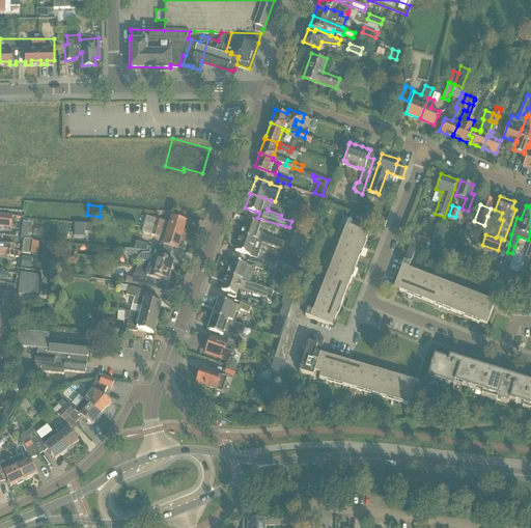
[(385,225),(387,218),(368,211),(365,217),(374,221),(385,225)]
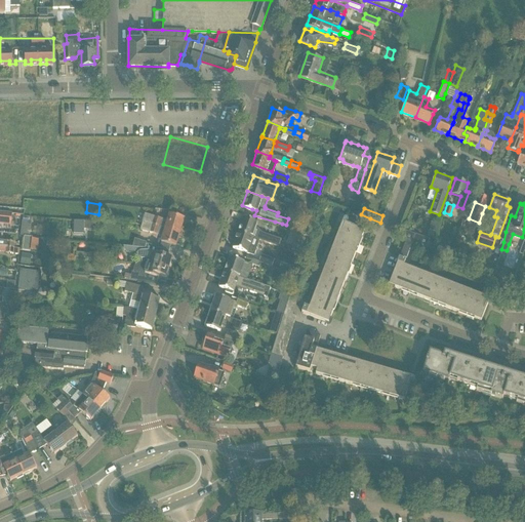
[(0,222),(10,224),(11,211),(0,209),(0,222)]
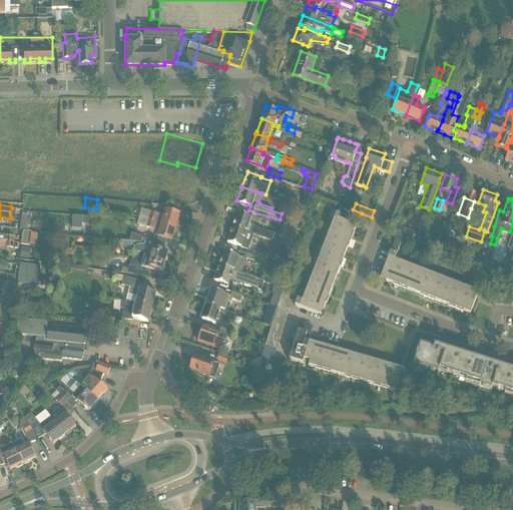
[(139,214),(175,225),(179,212),(165,208),(163,213),(141,206),(139,214)]
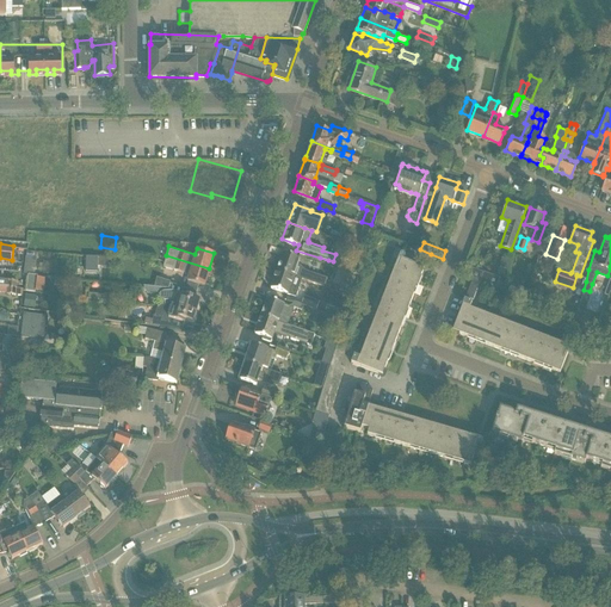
[(325,284),(327,278),(327,277),(304,268),(298,264),(297,264),(300,256),(283,252),(277,268),(294,274),(309,280),(315,282),(325,284)]
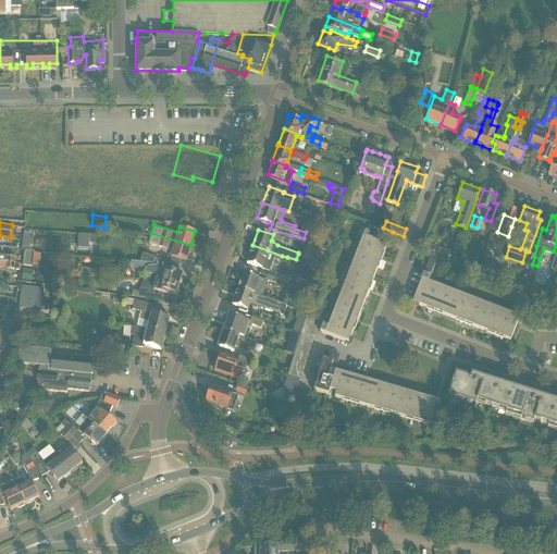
[(78,239),(78,246),(88,246),(89,241),(88,241),(88,233),(78,232),(78,239)]
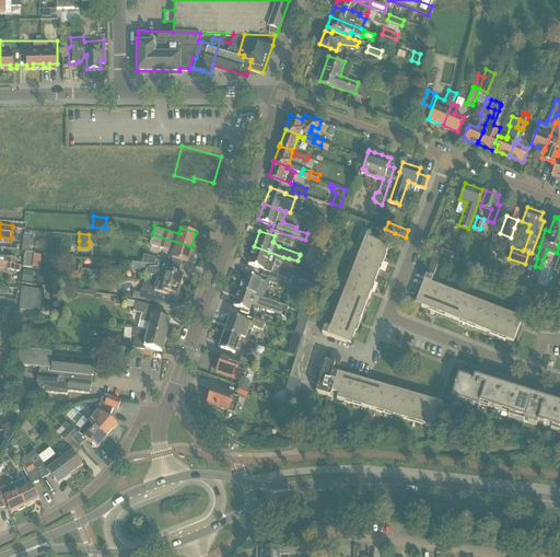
[(32,250),(33,235),(23,234),(21,248),(32,250)]
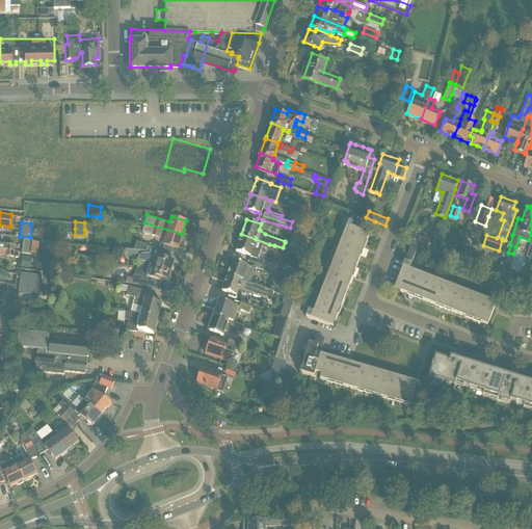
[(181,239),(182,234),(144,222),(142,231),(165,237),(163,243),(178,247),(179,246),(181,246),(183,240),(181,239)]
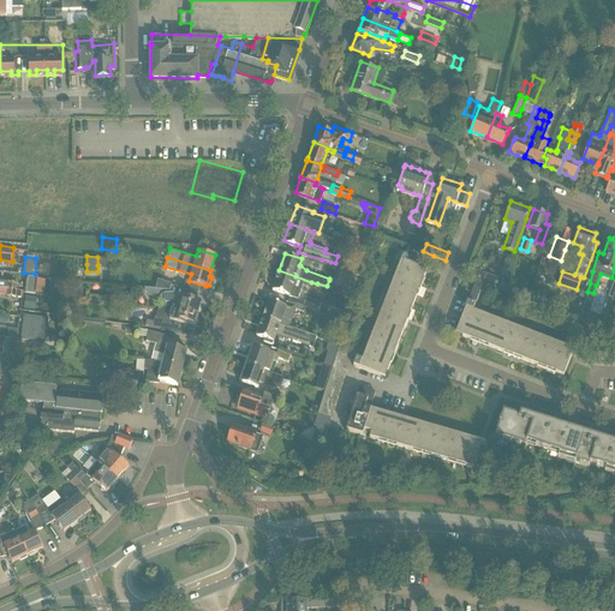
[(398,276),(418,285),(422,275),(423,276),(427,268),(404,259),(398,276)]
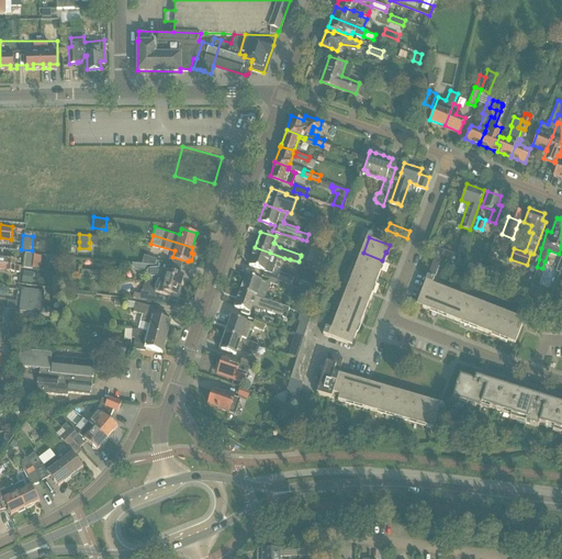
[(255,247),(249,264),(259,267),(265,269),(263,269),(271,272),(278,255),(270,253),(255,247)]
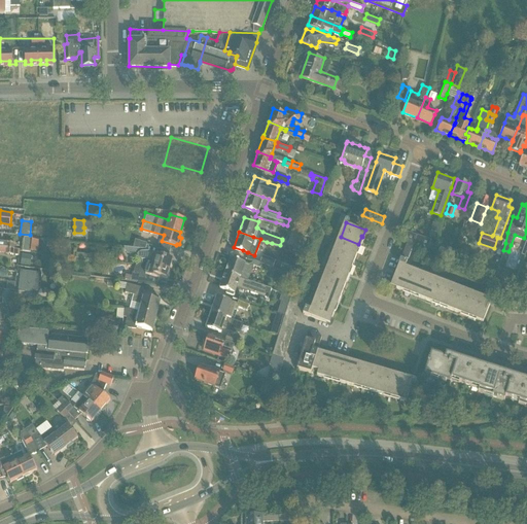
[(417,233),(413,242),(414,242),(417,243),(427,247),(430,240),(417,233)]
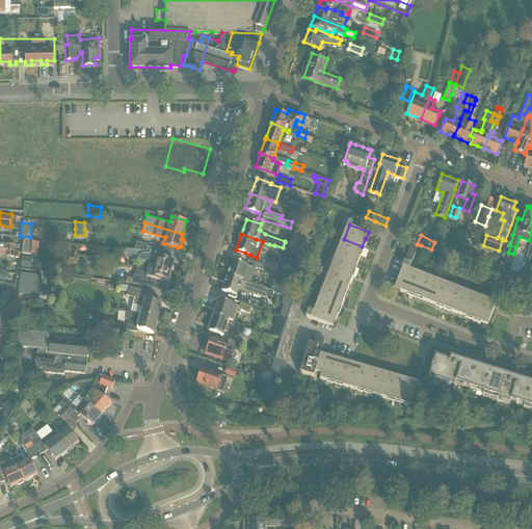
[(30,253),(31,238),(24,237),(22,252),(30,253)]
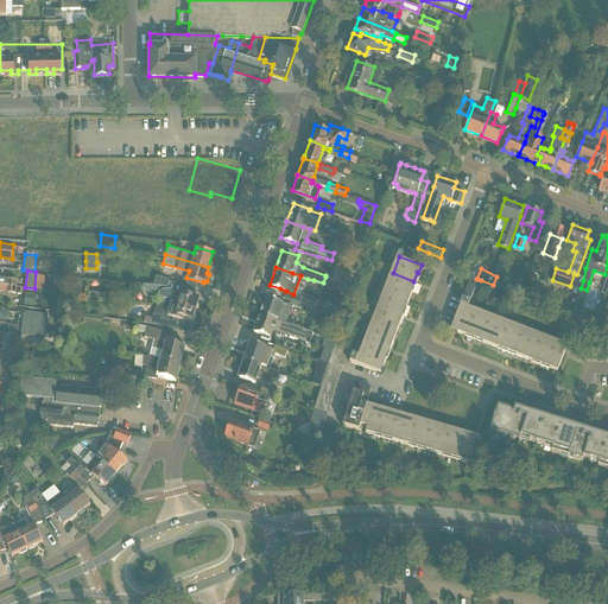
[(413,281),(393,273),(386,290),(409,298),(412,291),(410,290),(413,281)]
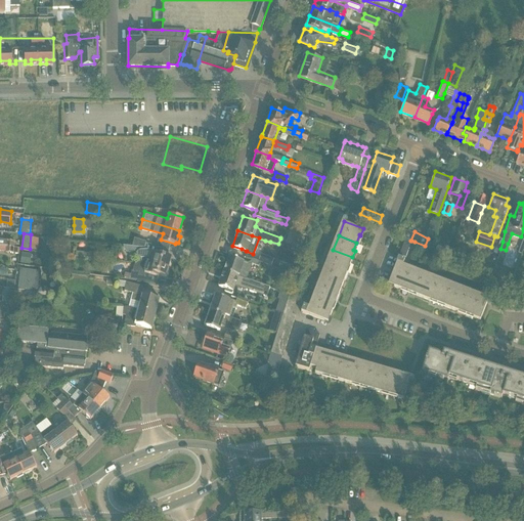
[(405,256),(411,241),(405,237),(399,253),(405,256)]
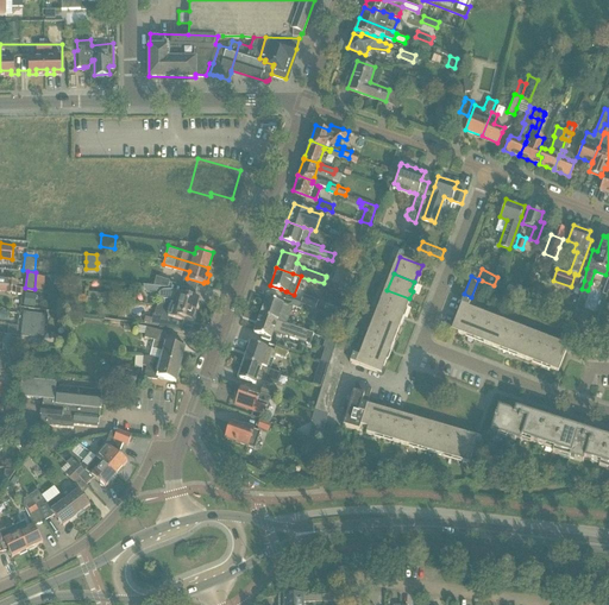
[(158,285),(157,288),(161,289),(161,290),(159,290),(159,291),(159,292),(159,294),(159,295),(161,296),(162,297),(163,297),(164,301),(167,301),(171,302),(175,303),(175,304),(195,310),(199,297),(186,292),(188,287),(190,288),(190,287),(169,281),(168,285),(158,285)]
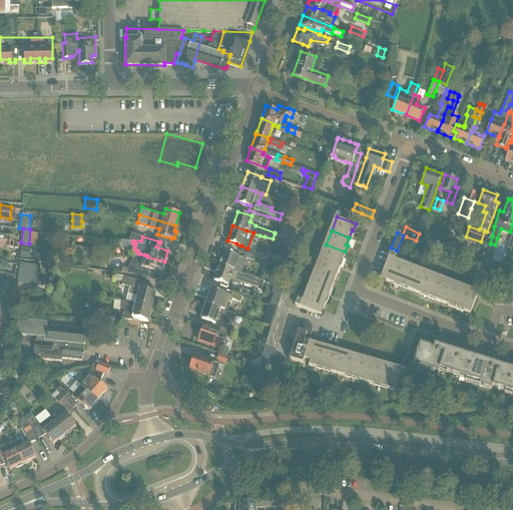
[(427,239),(426,243),(434,246),(441,249),(443,242),(436,240),(436,241),(429,238),(427,239)]
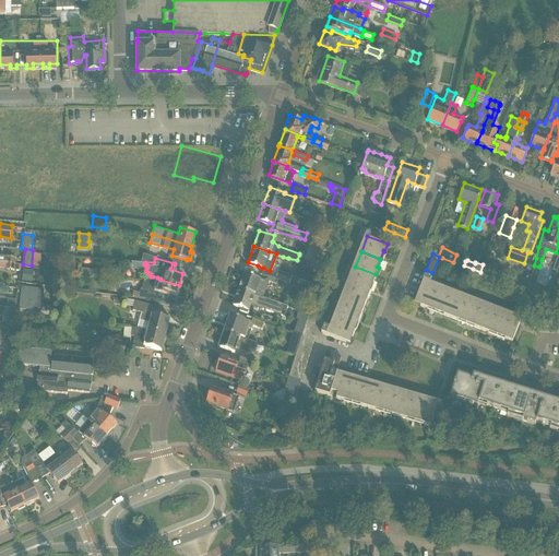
[(349,282),(368,290),(371,281),(372,282),(376,274),(355,267),(349,282)]
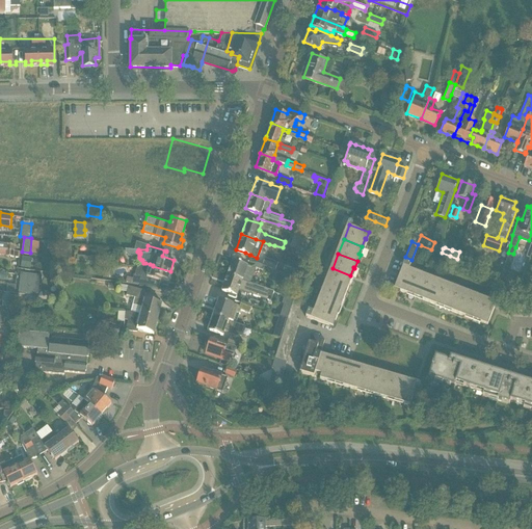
[(30,266),(31,256),(22,255),(20,265),(30,266)]
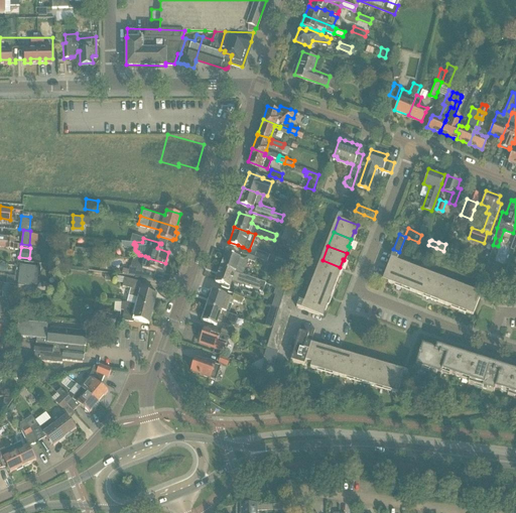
[(267,260),(269,253),(257,249),(254,255),(267,260)]
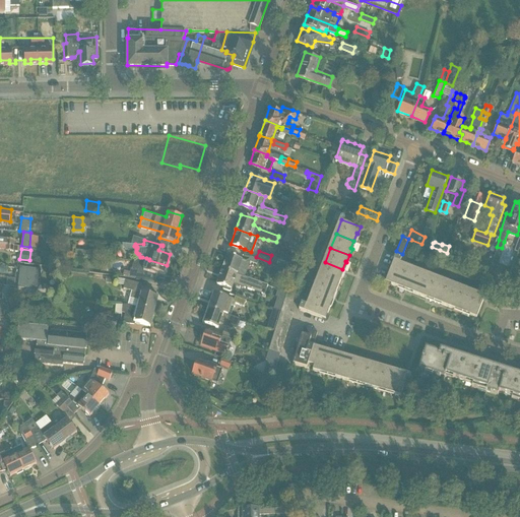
[(244,275),(247,268),(244,264),(246,259),(226,253),(221,267),(236,272),(244,275)]
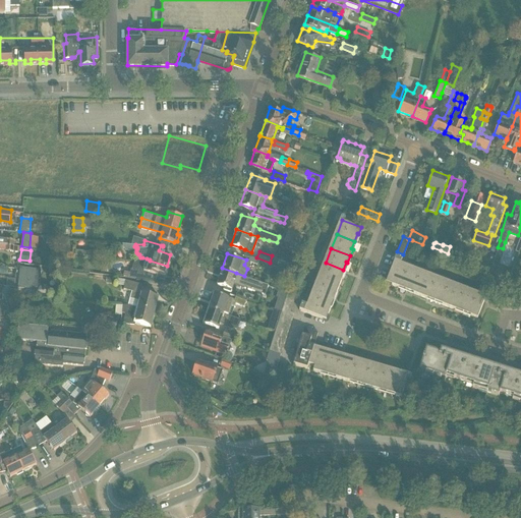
[(394,260),(393,262),(399,265),(400,262),(402,256),(396,254),(394,259),(394,260)]
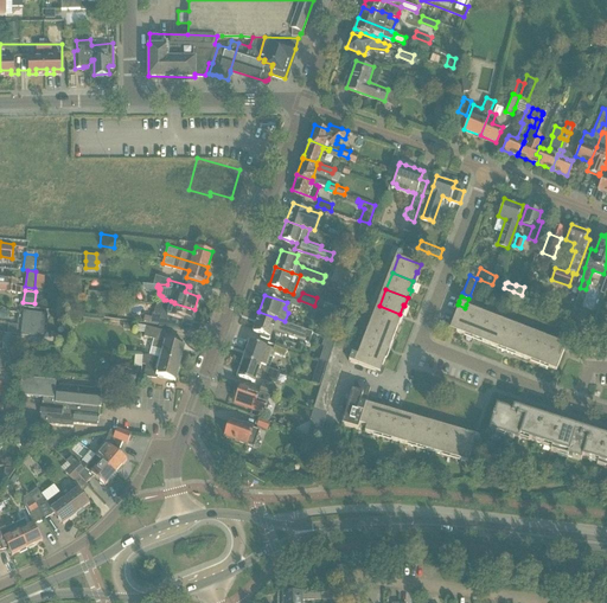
[(158,322),(164,322),(180,325),(183,319),(184,316),(192,319),(195,309),(174,303),(174,302),(171,301),(168,310),(165,309),(161,312),(160,314),(152,312),(151,315),(146,314),(144,320),(149,321),(158,321),(158,322)]
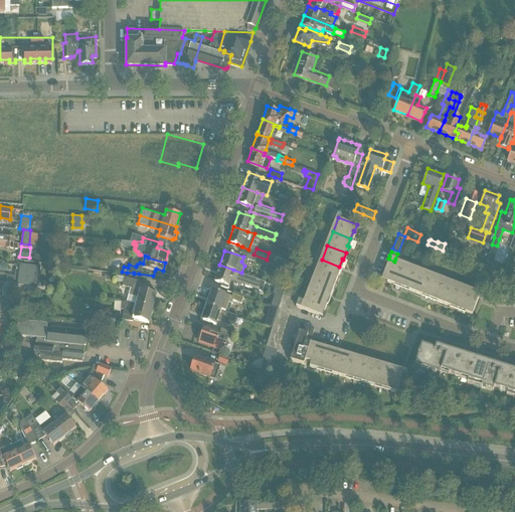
[(388,259),(381,276),(382,276),(387,279),(388,279),(394,262),(388,259)]
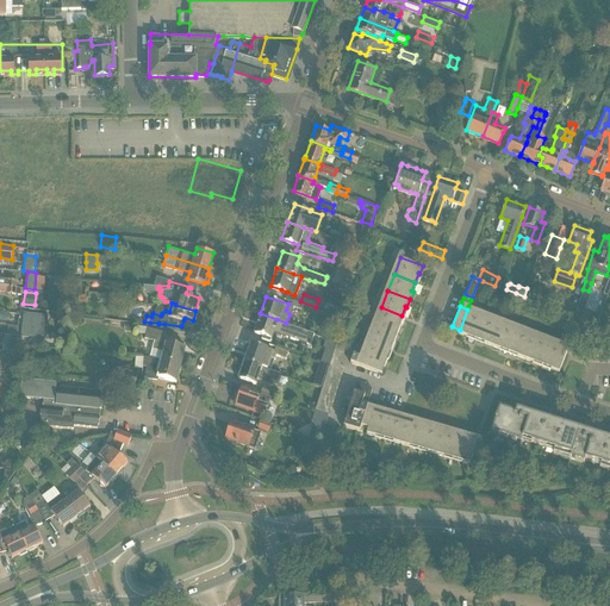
[(375,324),(397,332),(400,325),(398,324),(402,316),(381,307),(375,324)]
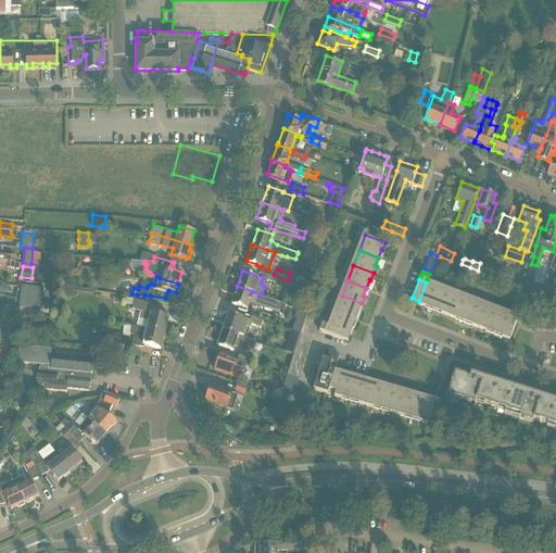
[(418,301),(417,302),(425,305),(428,306),(429,304),(433,306),(441,288),(436,286),(426,283),(419,301),(418,301)]
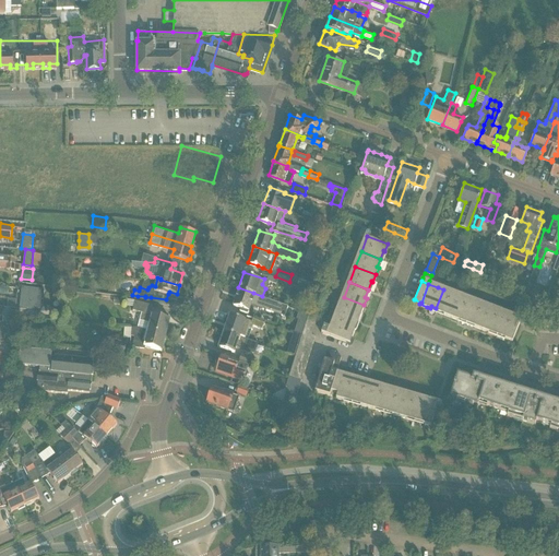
[(21,285),(19,307),(39,309),(42,287),(21,285)]
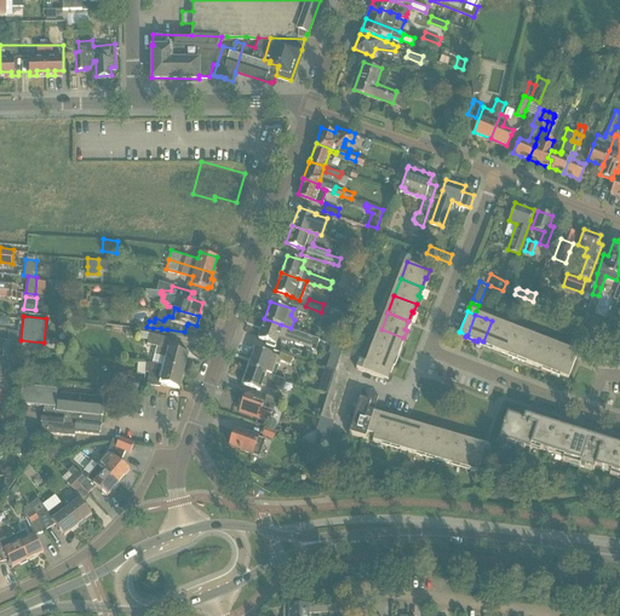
[(291,328),(281,324),(264,318),(258,337),(267,339),(265,343),(274,346),(277,335),(315,349),(320,338),(291,328)]
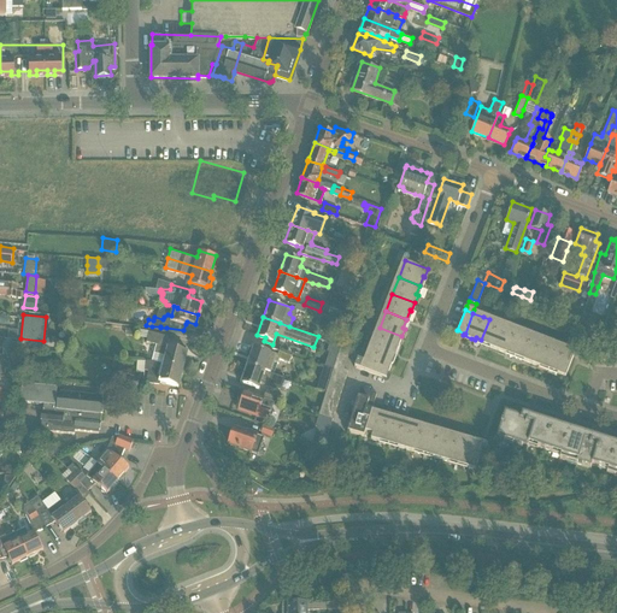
[(333,317),(328,330),(335,334),(336,334),(342,319),(340,319),(333,317)]
